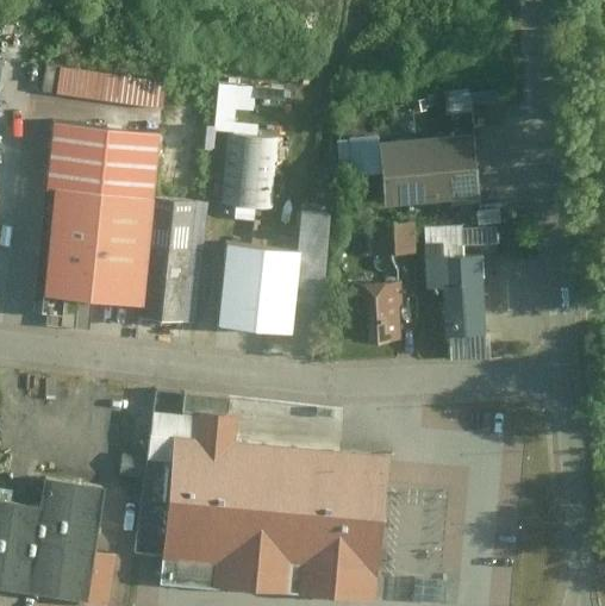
[(55,63),(50,92),(123,101),(126,73),(55,63)]
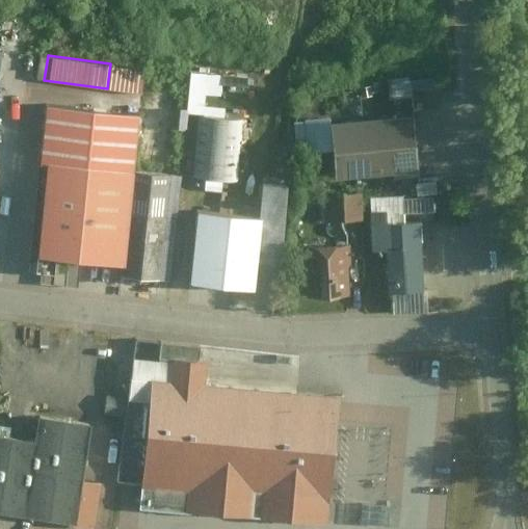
[(402,97),(422,97),(421,77),(401,77),(402,97)]
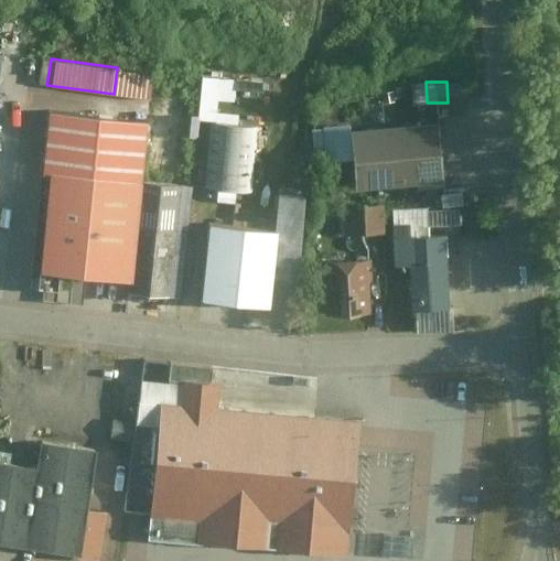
[(472,82),(448,84),(449,95),(473,93),(472,82)]
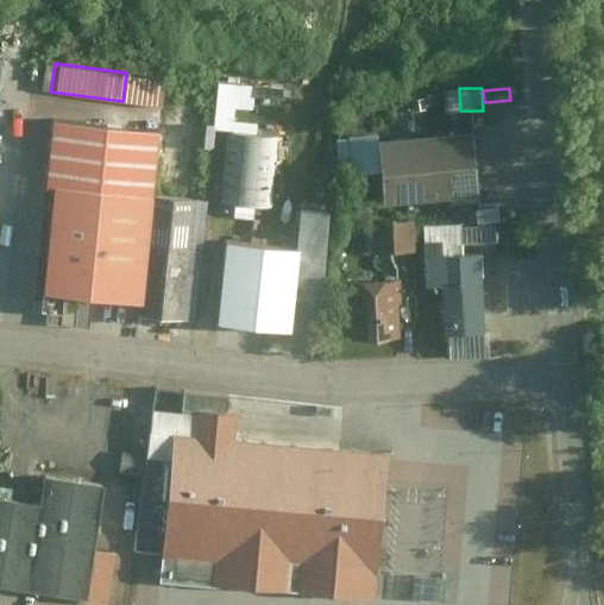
[(162,134),(54,123),(46,189),(49,189),(150,200),(155,201),(162,134)]
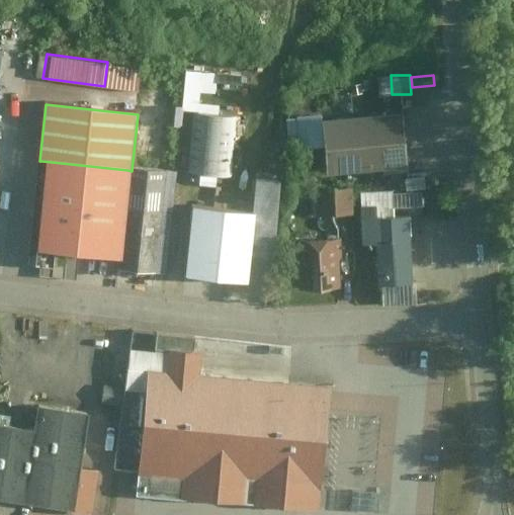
[(238,116),(195,113),(192,170),(234,173),(235,152),(244,153),(246,126),(238,126),(238,116)]
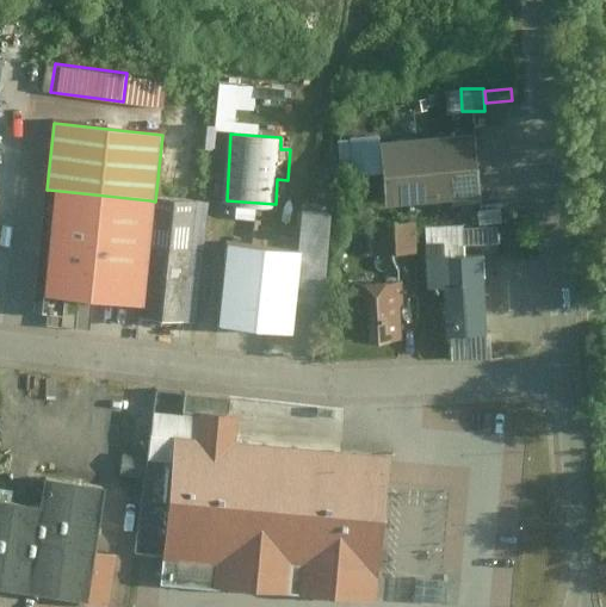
[(358,140),(346,141),(348,172),(360,171),(358,140)]
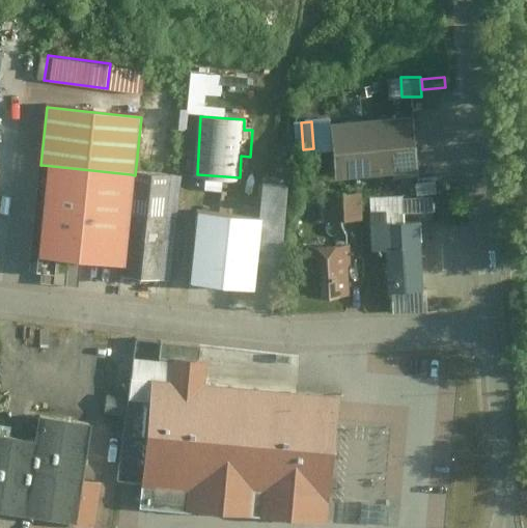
[(415,121),(328,127),(332,184),(419,178),(415,121)]
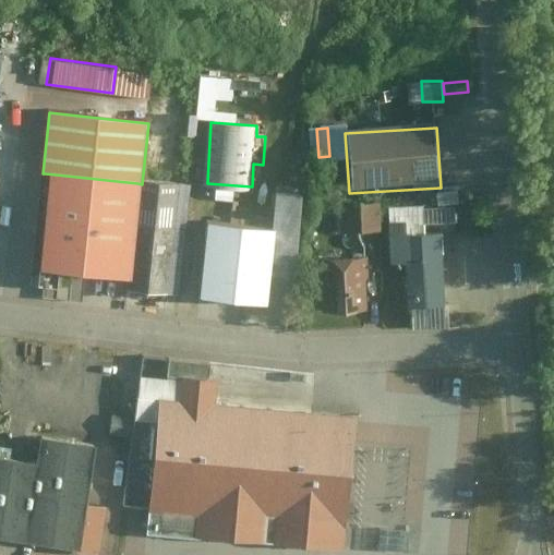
[(137,183),(45,173),(33,287),(60,290),(61,279),(85,282),(127,287),(137,183)]
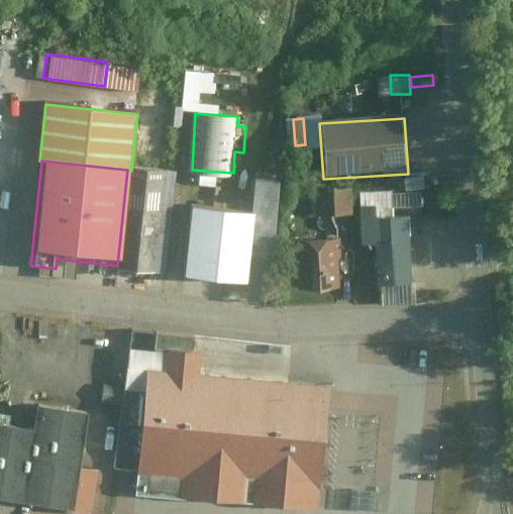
[(131,171),(127,170),(117,266),(159,270),(169,175),(131,171)]
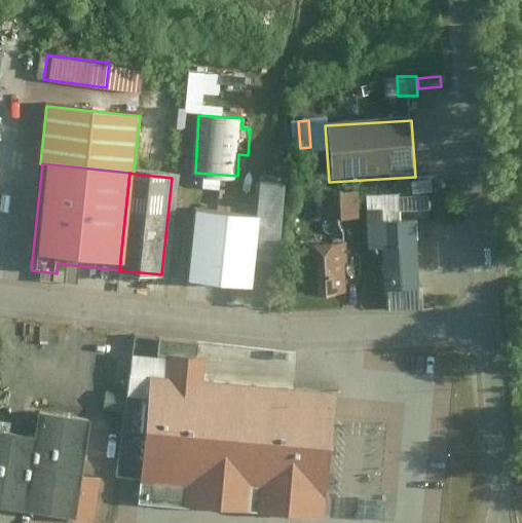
[(358,194),(321,196),(323,222),(359,220),(358,194)]
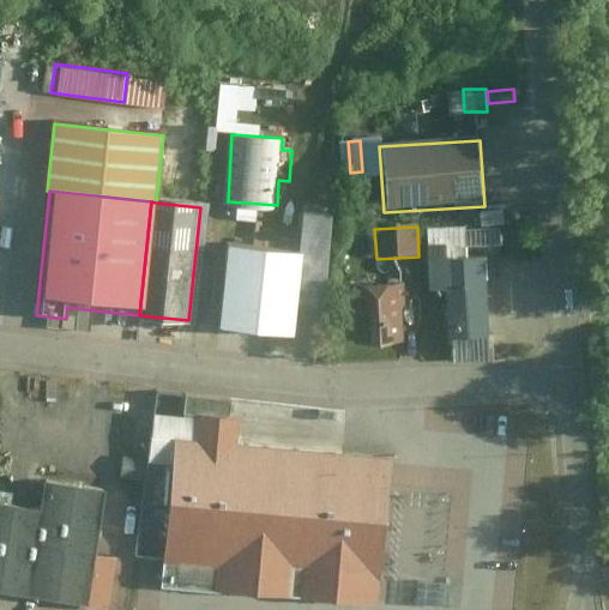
[(471,229),(429,231),(430,246),(447,246),(447,247),(447,260),(472,259),(471,229)]
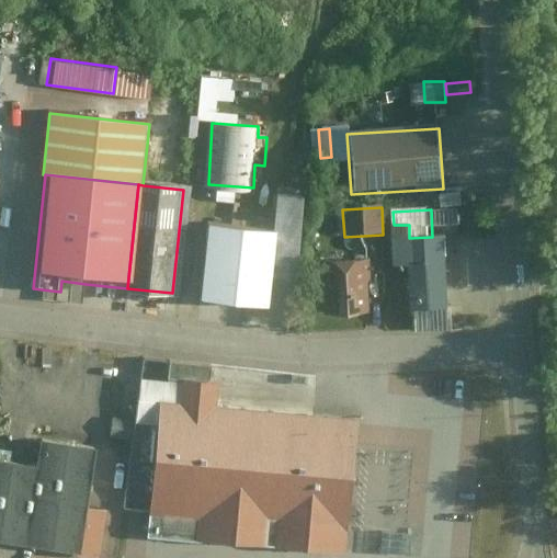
[(461,211),(435,212),(436,226),(462,225),(461,211)]
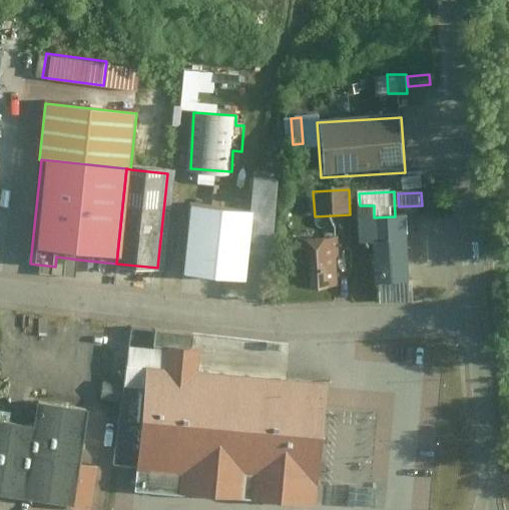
[(250,211),(193,206),(186,278),(244,283),(250,211)]
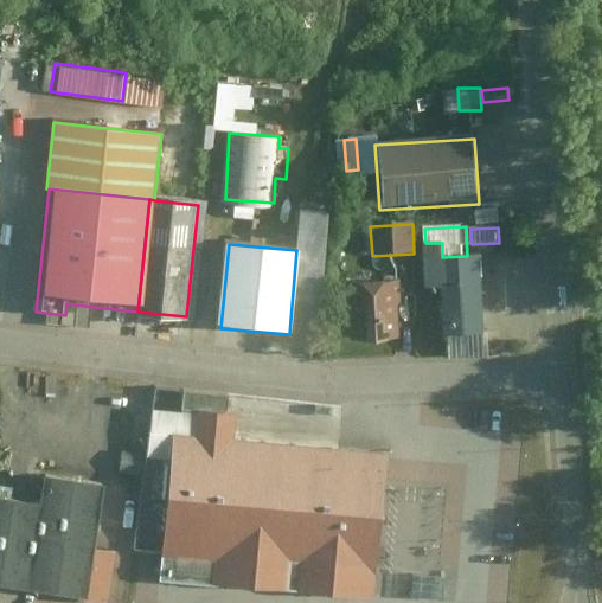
[(442,244),(423,245),(423,292),(443,290),(442,244)]
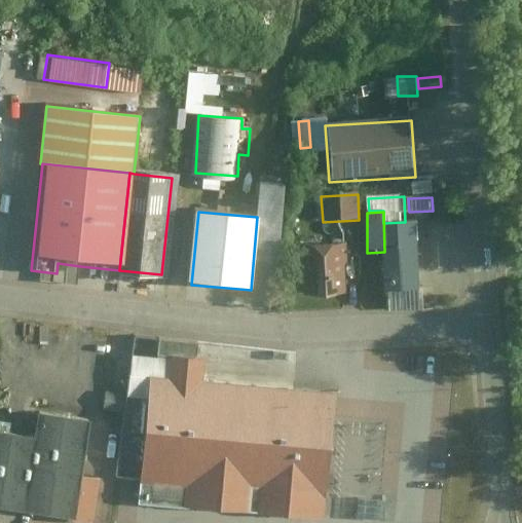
[(418,222),(383,223),(384,252),(385,292),(420,291),(418,222)]
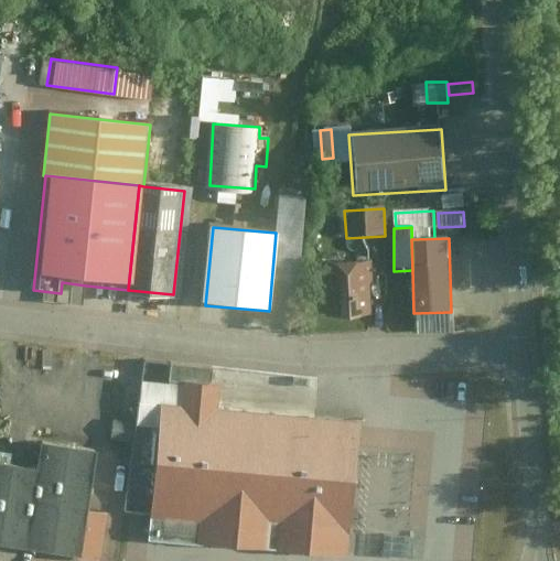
[(369,263),(324,266),(326,320),(373,317),(369,263)]
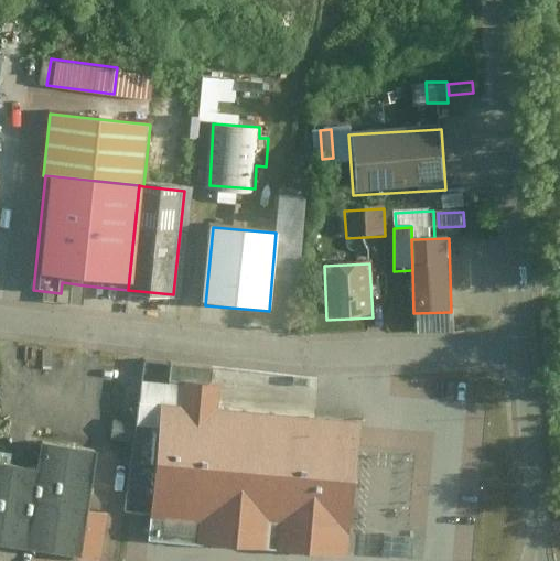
[(86,286),(62,282),(61,293),(58,310),(84,313),(86,286)]
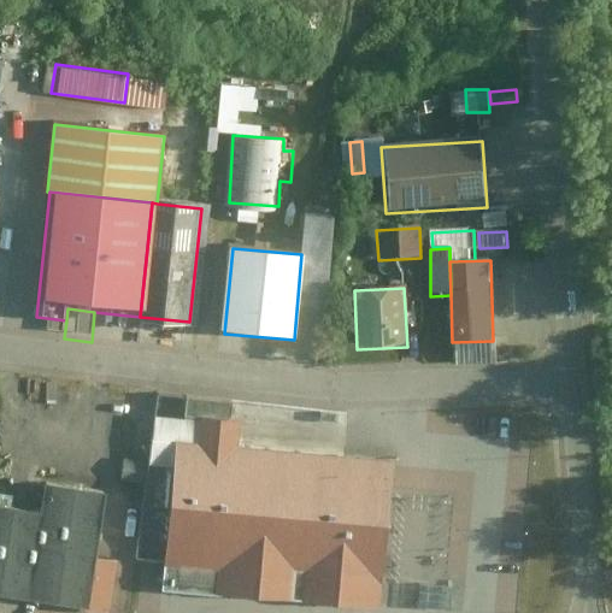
[(239,455),(241,430),(200,426),(198,452),(176,449),(165,563),(165,569),(218,573),(216,595),(382,611),(394,469),(347,465),(239,455)]
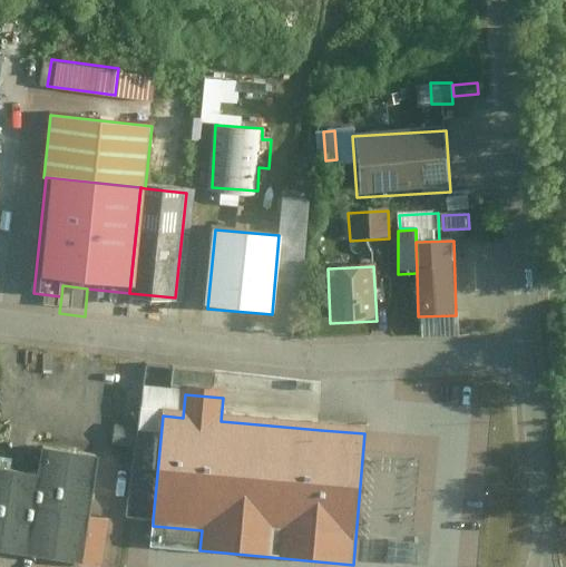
[(139,447),(144,428),(125,423),(120,443),(139,447)]
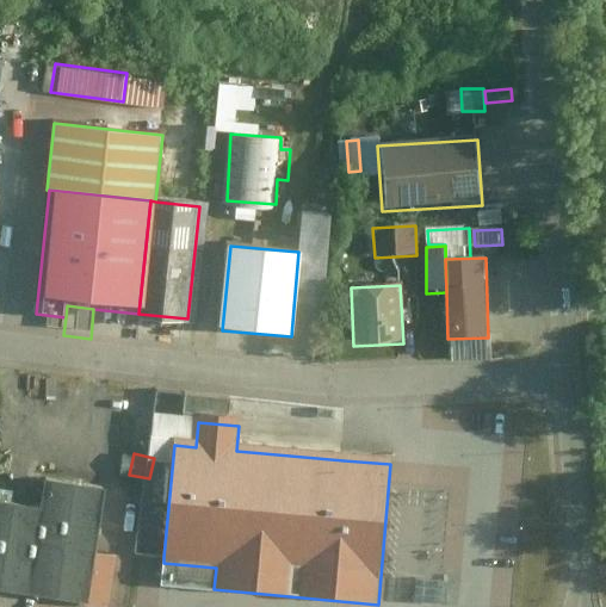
[(0,596),(62,606),(86,606),(94,552),(103,495),(43,485),(38,512),(0,506),(0,596)]
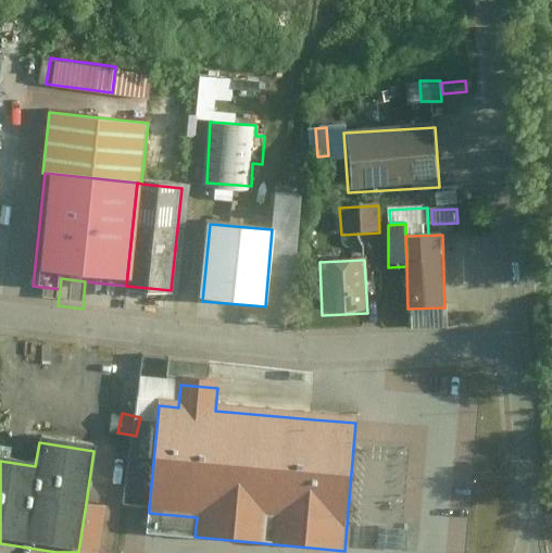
[(109,552),(116,507),(86,503),(78,552),(109,552)]
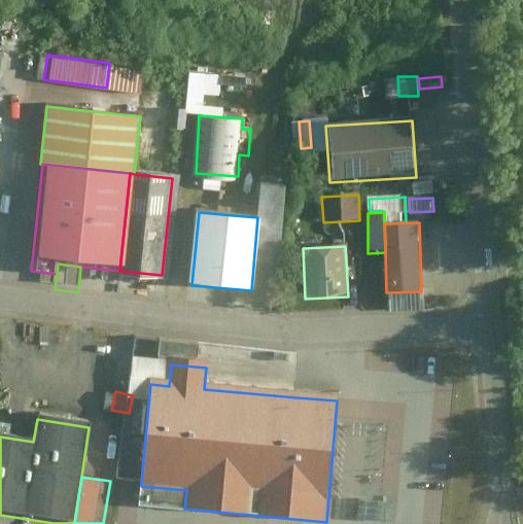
[(358,517),(395,518),(396,494),(360,492),(358,517)]
